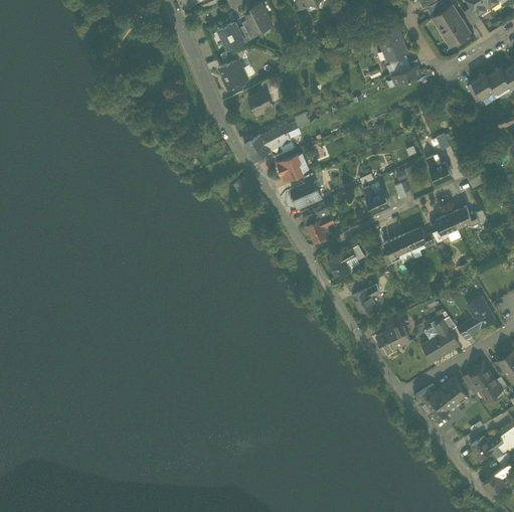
[(177,0),(181,10),(197,3),(196,0),(177,0)]
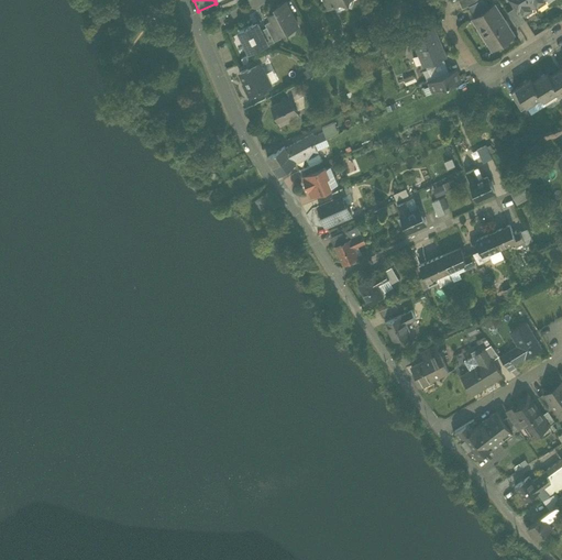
[(223,0),(219,2),(222,10),(243,1),(242,0),(223,0)]
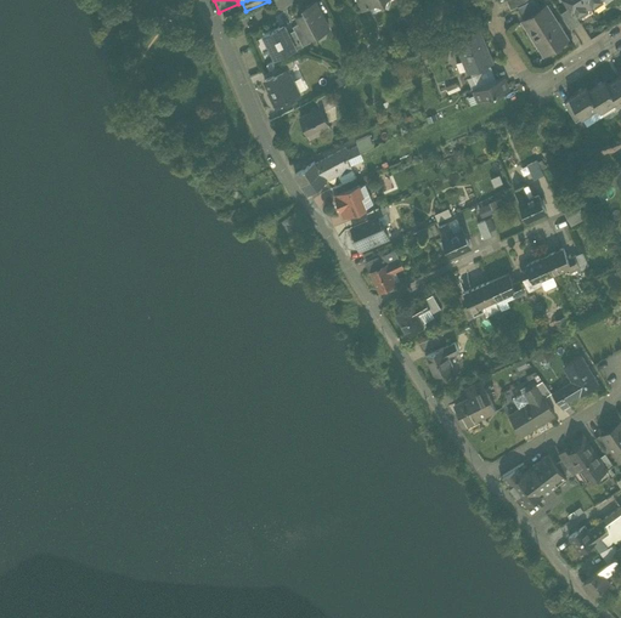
[(354,0),(361,13),(368,10),(362,0),(354,0)]
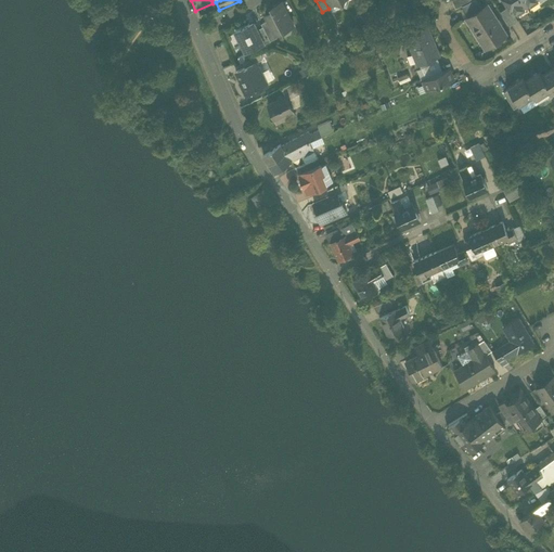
[(323,0),(329,9),(337,4),(343,7),(345,1),(346,0),(323,0)]
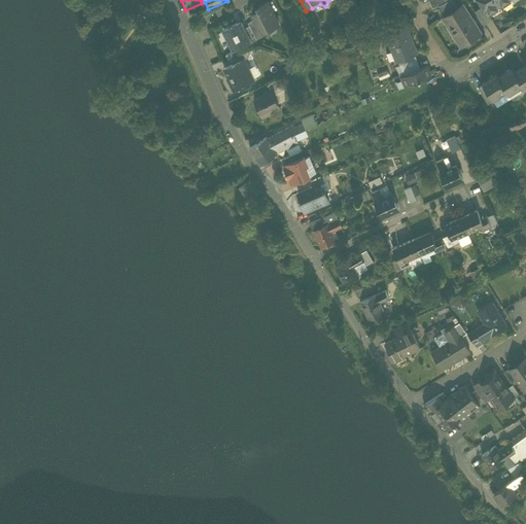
[(451,0),(433,0),(431,1),(428,2),(431,10),(437,7),(445,4),(451,0)]
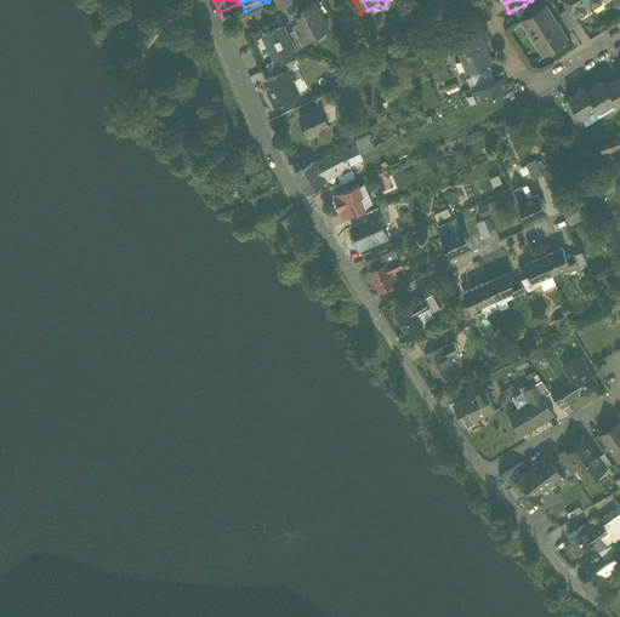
[(538,12),(532,0),(524,5),(516,9),(524,21),(538,12)]
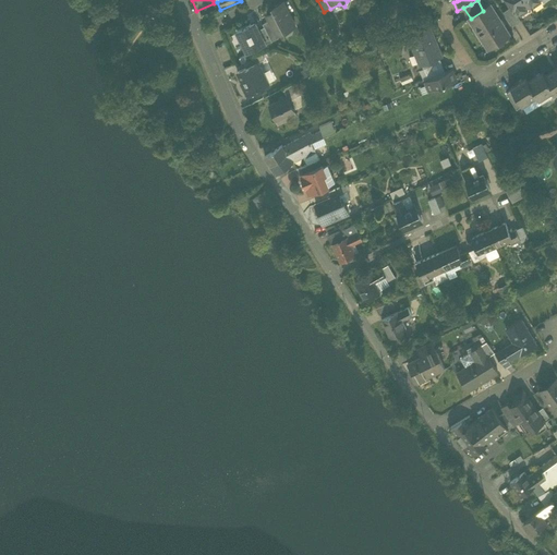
[(516,16),(528,9),(522,0),(504,0),(510,9),(516,16)]
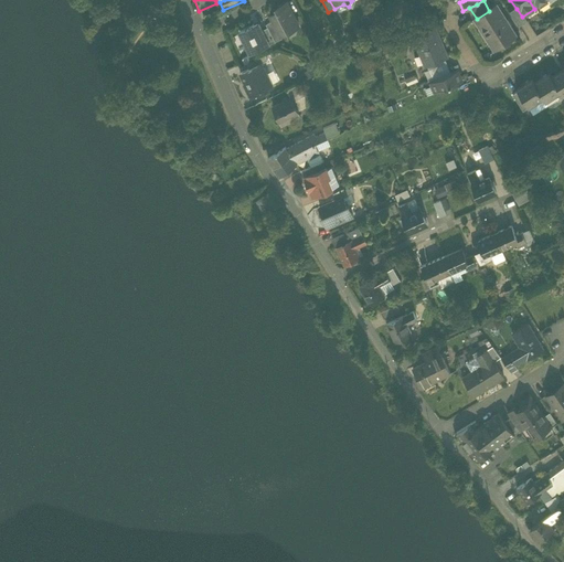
[(272,23),(279,39),(280,38),(290,33),(298,29),(296,24),(286,4),(275,10),(277,13),(269,18),(272,23)]
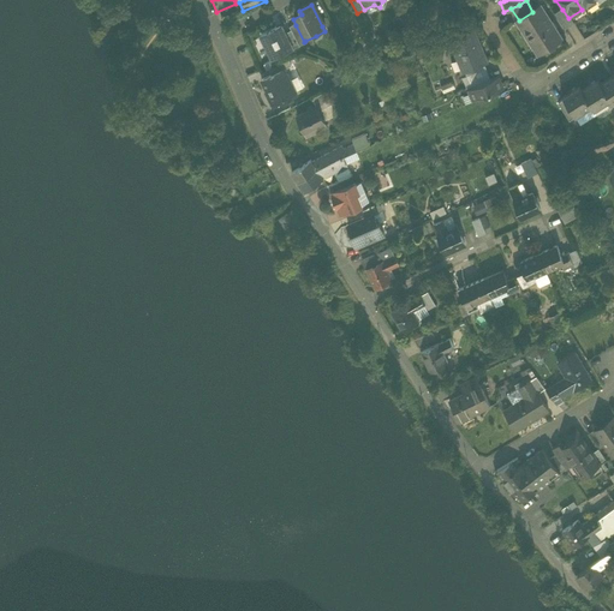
[(525,31),(540,55),(561,41),(542,10),(535,15),(532,12),(519,21),(516,23),(523,34),(525,31)]
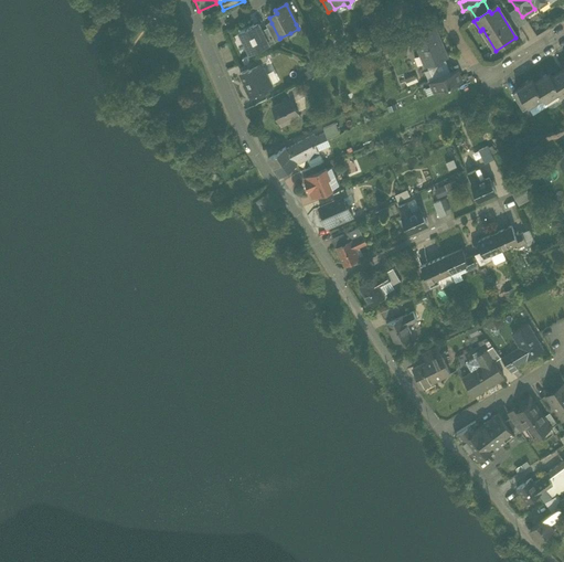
[(509,13),(518,28),(527,22),(522,17),(517,9),(509,13)]
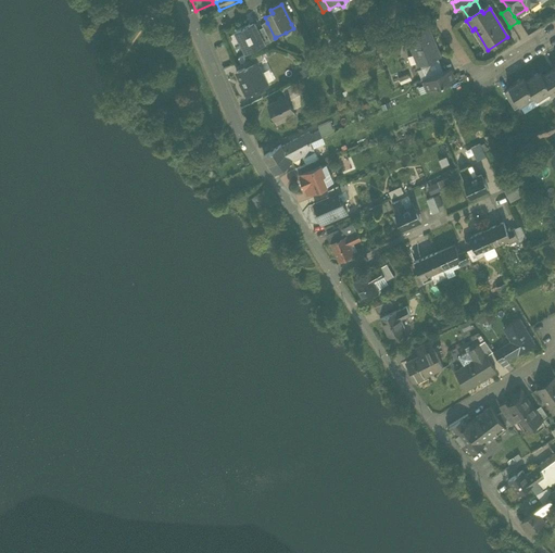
[(262,29),(269,44),(277,40),(276,37),(275,38),(267,23),(261,26),(262,29)]
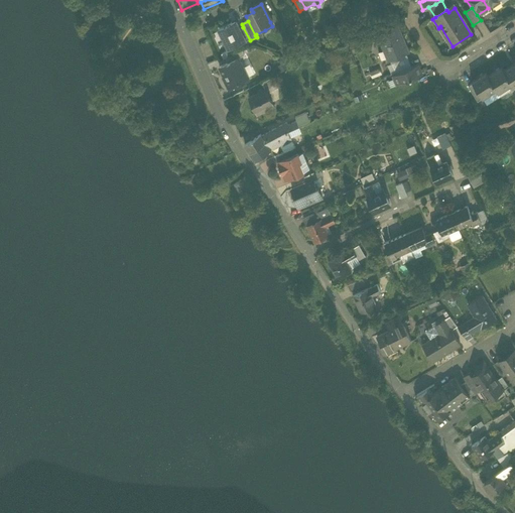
[(218,31),(228,51),(244,43),(238,30),(236,26),(232,28),(231,25),(218,31)]
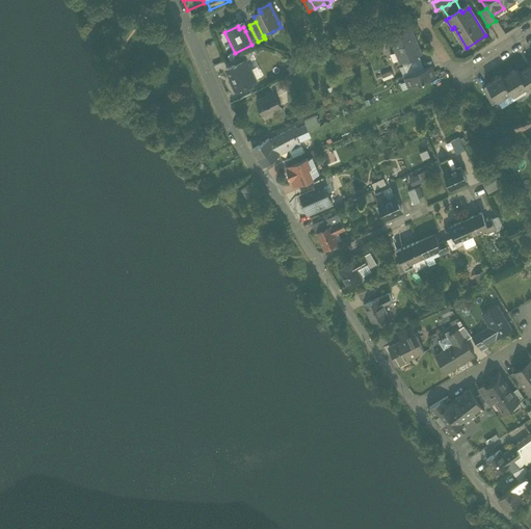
[(245,31),(251,45),(258,42),(250,28),(245,31)]
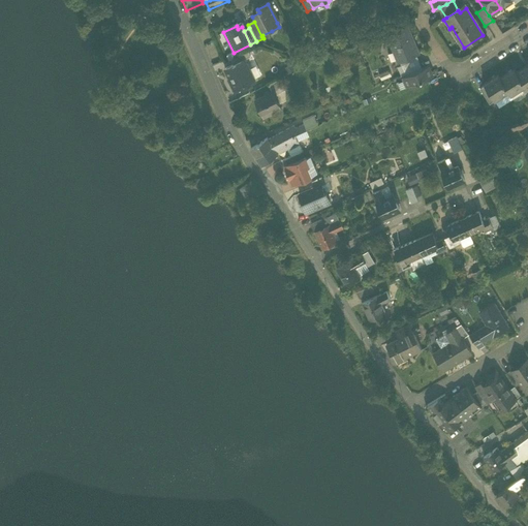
[(386,36),(398,63),(400,62),(416,56),(417,55),(407,28),(386,36)]
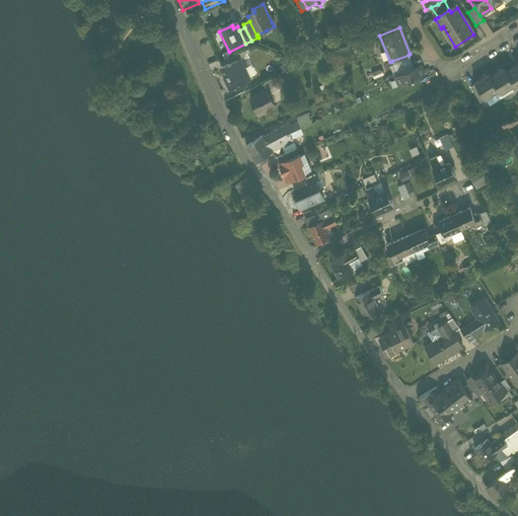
[(225,61),(228,66),(239,61),(244,59),(242,53),(225,61)]
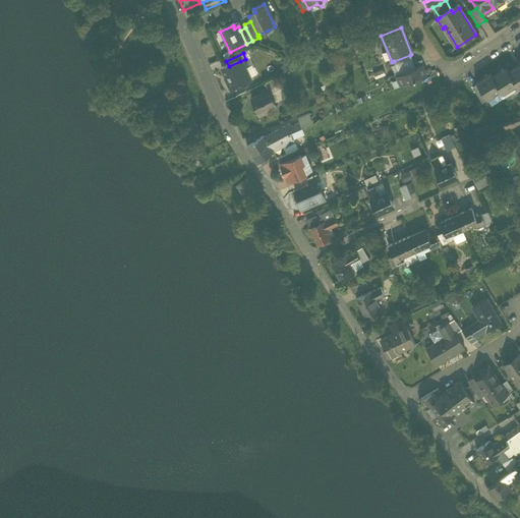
[(410,55),(394,61),(396,65),(409,60),(411,58),(410,55)]
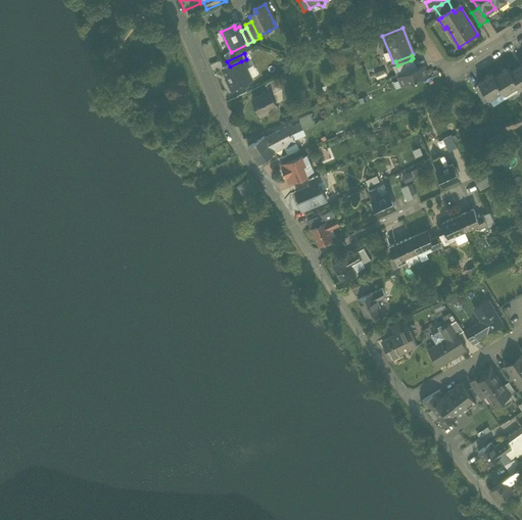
[(398,69),(401,76),(415,69),(411,60),(397,65),(398,69)]
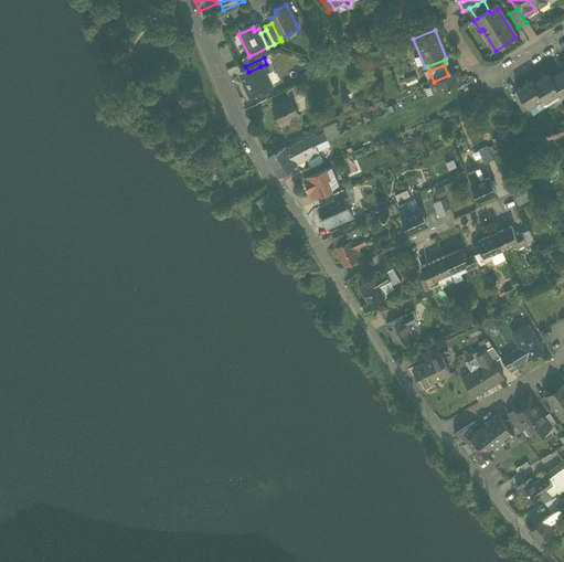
[(245,86),(251,97),(270,87),(261,66),(248,72),(240,76),(244,87),(245,86)]
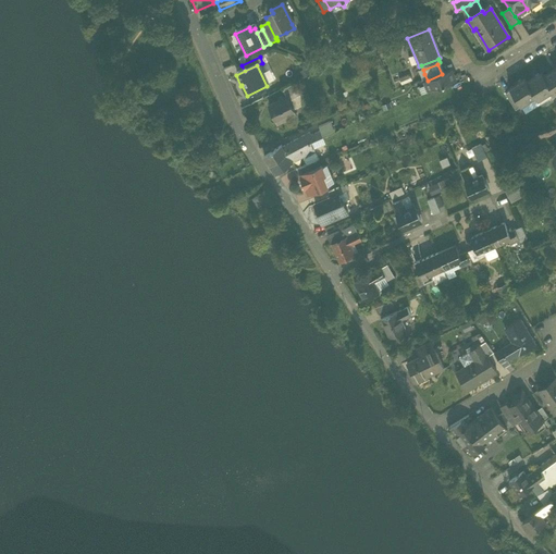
[(555,96),(555,95),(555,69),(543,77),(553,91),(555,96)]
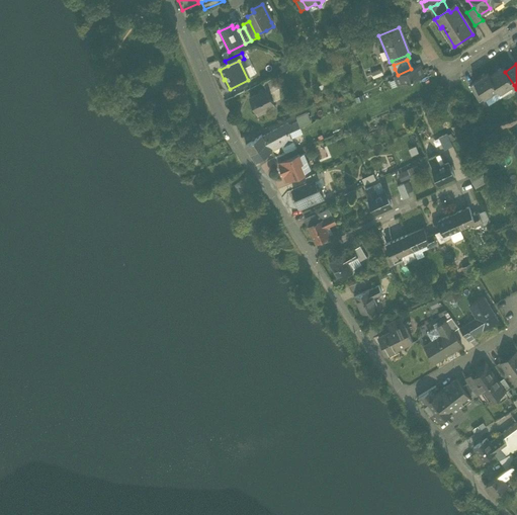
[(393,77),(397,87),(423,76),(418,66),(413,68),(411,69),(398,75),(393,77)]
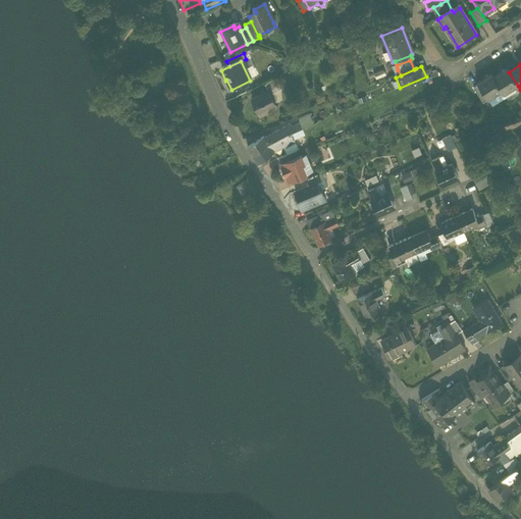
[(504,95),(518,86),(509,72),(507,69),(493,78),(502,91),(504,95)]
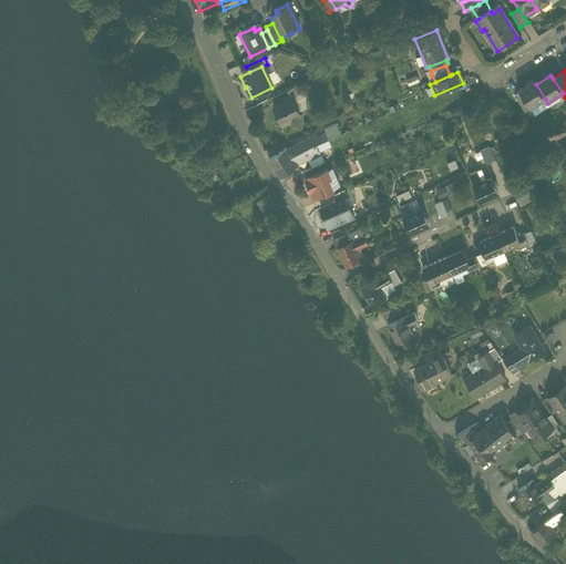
[(530,109),(545,99),(536,84),(534,81),(518,90),(520,92),(530,109)]
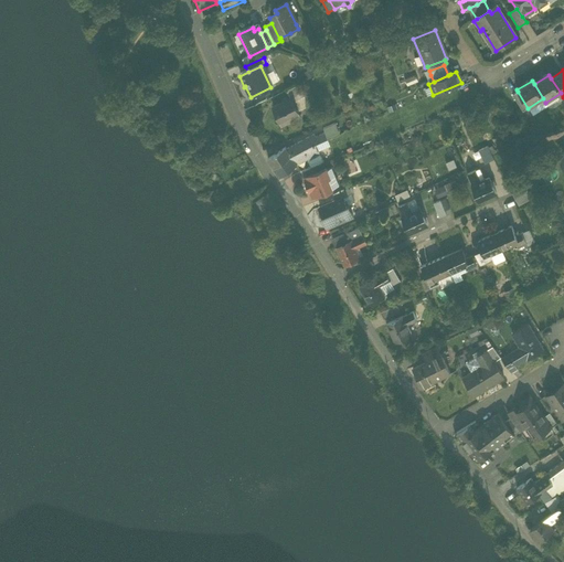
[(290,101),(291,105),(304,99),(298,87),(286,93),(289,101),(290,101)]
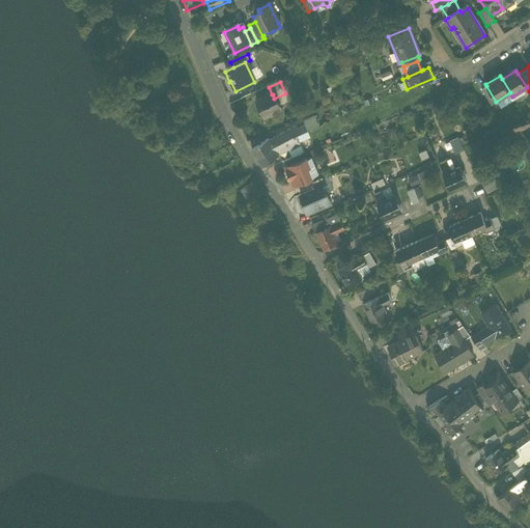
[(481,89),(491,105),(496,102),(486,86),(481,89)]
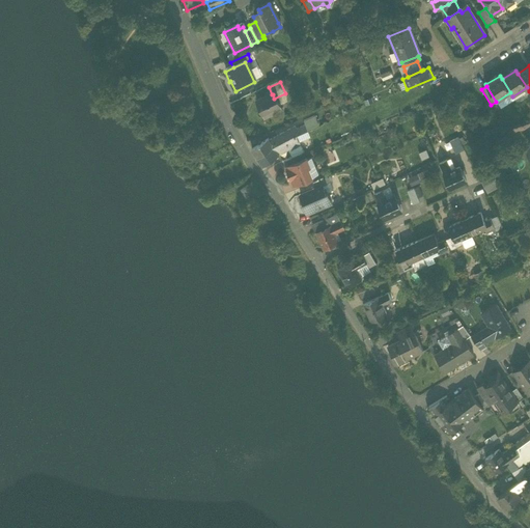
[(255,103),(263,120),(265,119),(263,116),(273,112),(274,115),(281,112),(274,99),(273,94),(272,94),(255,103)]
